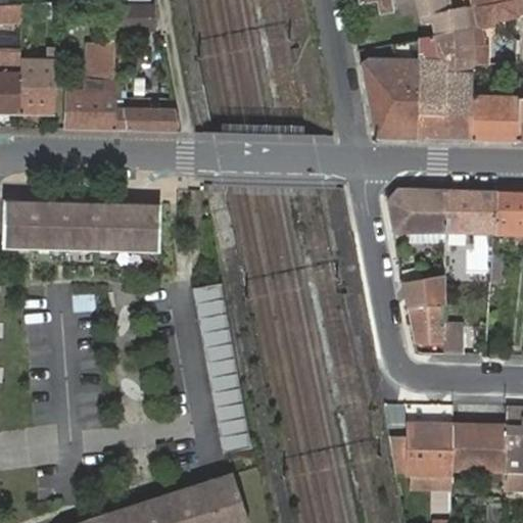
[(149,0),(138,0),(114,2),(116,29),(150,29),(149,0)]
